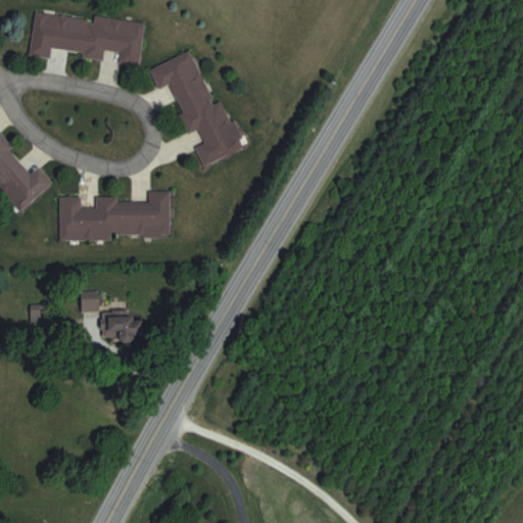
[(145,20),(94,14),(94,17),(36,10),(31,54),(51,56),(52,47),(84,50),(83,56),(104,59),(105,49),(120,51),(119,62),(140,65),(145,20)]
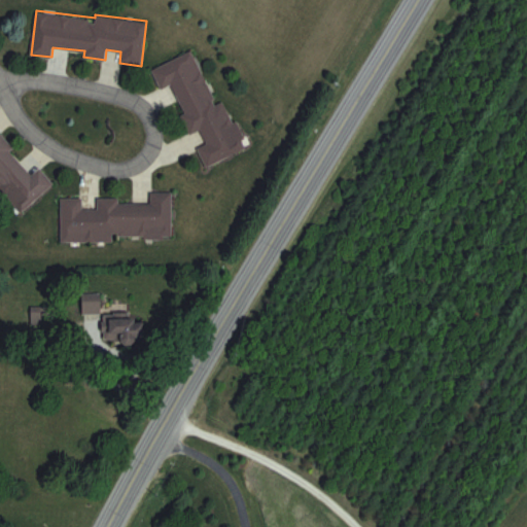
[(244,148),(224,101),(215,105),(192,50),(151,68),(161,89),(171,84),(191,133),(200,130),(206,143),(198,146),(205,165),(244,148)]
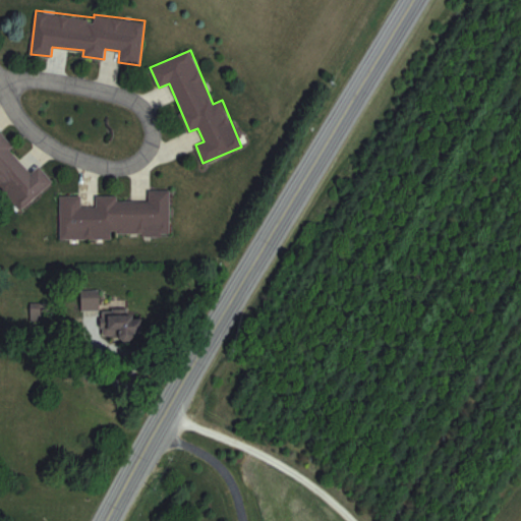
[(0,190),(18,212),(53,181),(39,165),(31,172),(10,150),(14,146),(0,130),(0,190)]
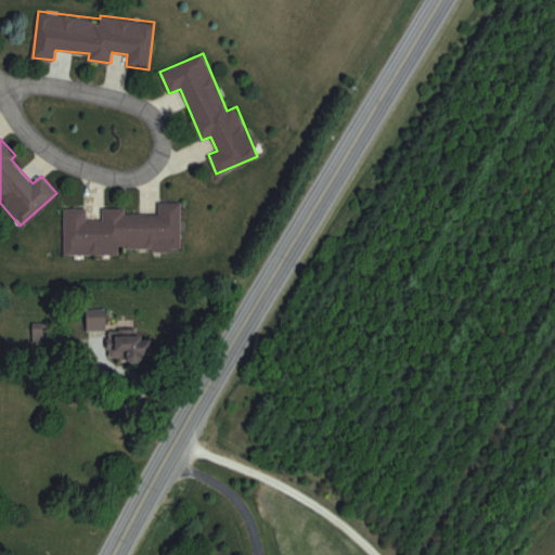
[(64,208),(64,254),(119,254),(119,249),(181,249),(181,203),(158,202),(158,214),(125,214),(125,208),(102,208),(102,220),(87,219),(87,208),(64,208)]
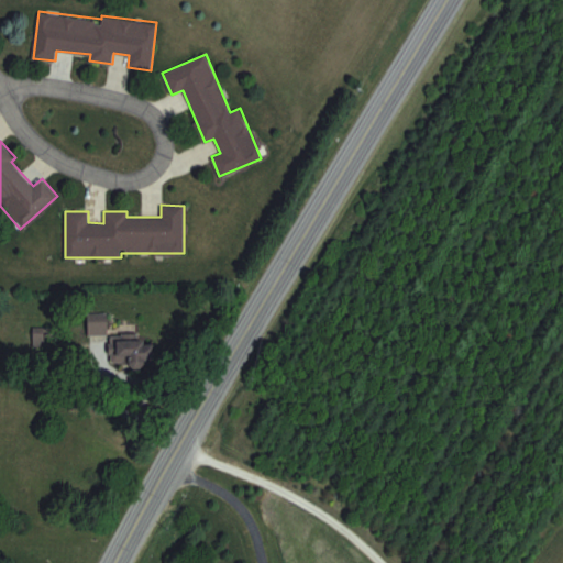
[(89,334),(109,334),(109,312),(89,312),(89,334)]
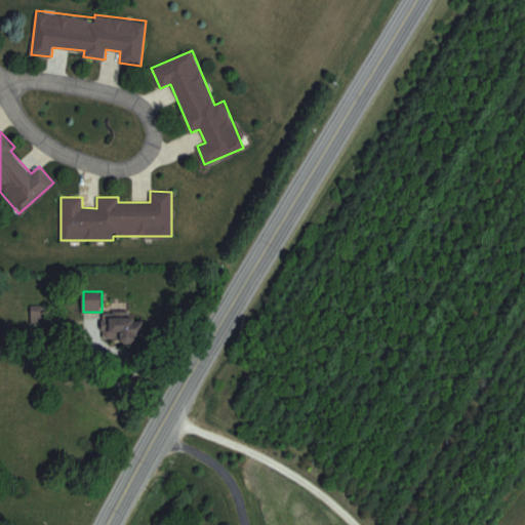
[(104,340),(145,340),(145,313),(104,313),(104,340)]
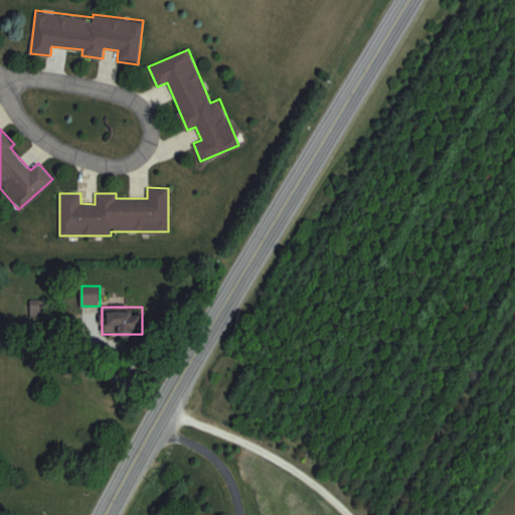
All buildings are outlined.
